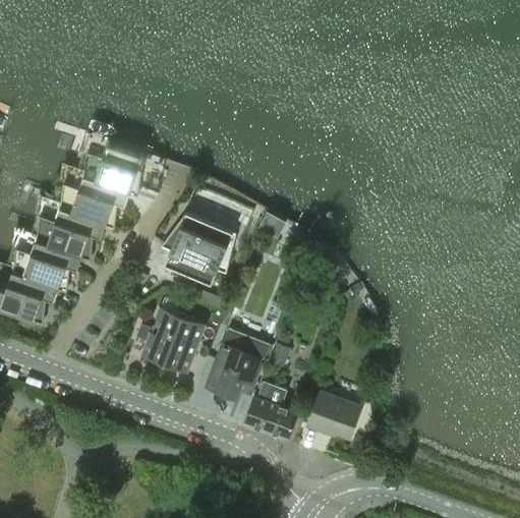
[(137,171),(141,159),(106,147),(102,159),(85,154),(82,178),(82,179),(101,185),(97,197),(116,205),(116,206),(124,209),(128,195),(137,198),(140,173),(137,171)]
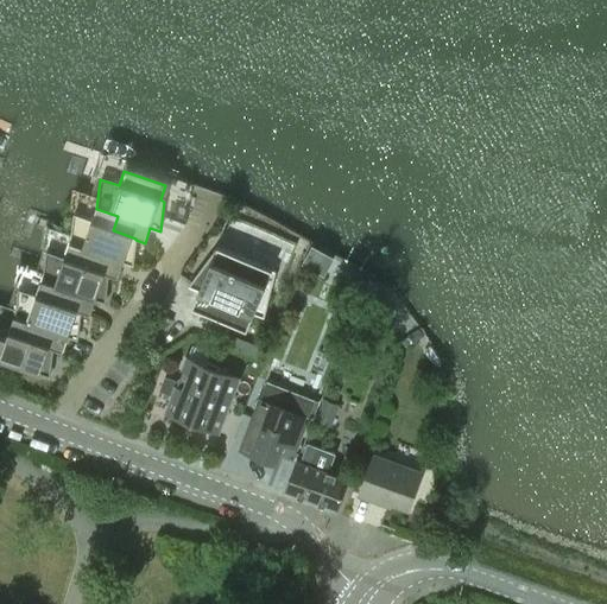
[(96,209),(96,208),(90,223),(73,216),(69,245),(69,246),(90,253),(84,268),(108,277),(117,280),(122,265),(132,268),(136,240),(136,239),(113,230),(118,216),(96,209)]
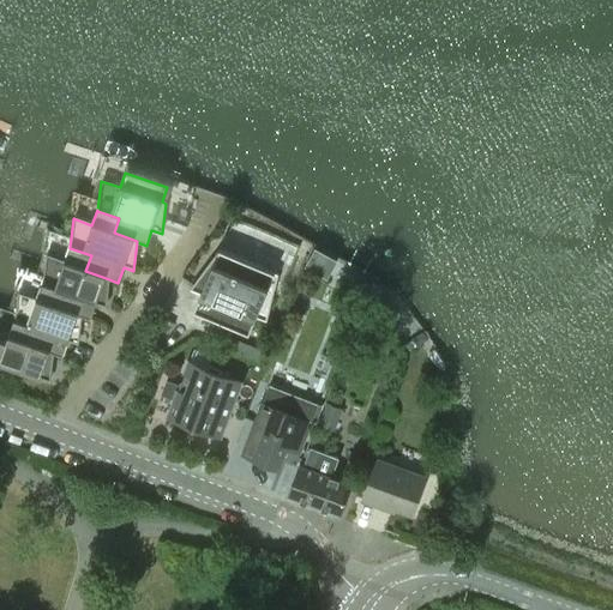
[(70,248),(70,247),(64,263),(46,255),(42,285),(62,294),(58,308),(82,316),(82,318),(90,320),(95,306),(106,309),(109,279),(85,271),(91,255),(70,248)]
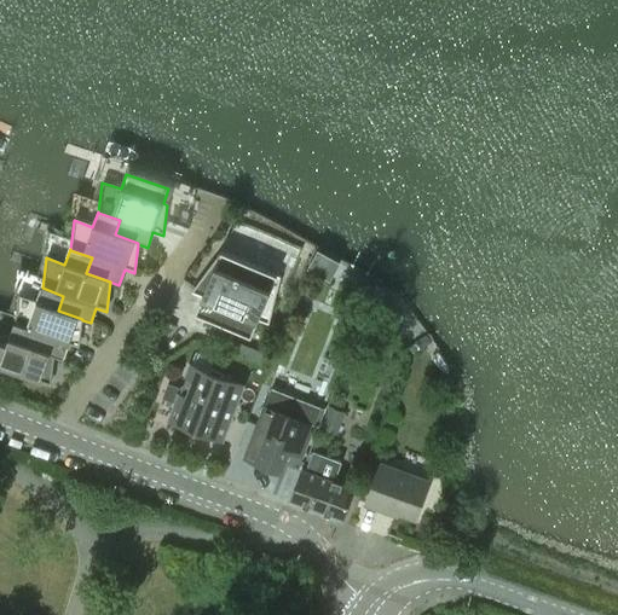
[(256,285),(263,271),(220,253),(200,280),(207,284),(194,315),(250,338),(258,321),(267,326),(276,294),(256,285)]
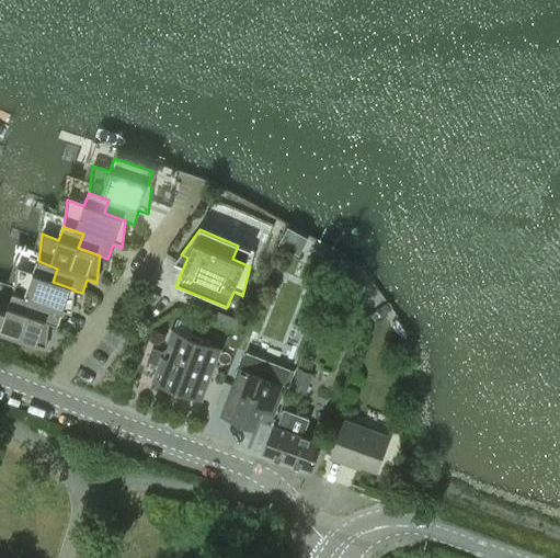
[(38,261),(37,261),(33,274),(15,269),(12,295),(12,296),(32,303),(27,316),(48,323),(48,325),(57,328),(61,314),(71,317),(75,291),(75,289),(53,282),(57,269),(38,261)]
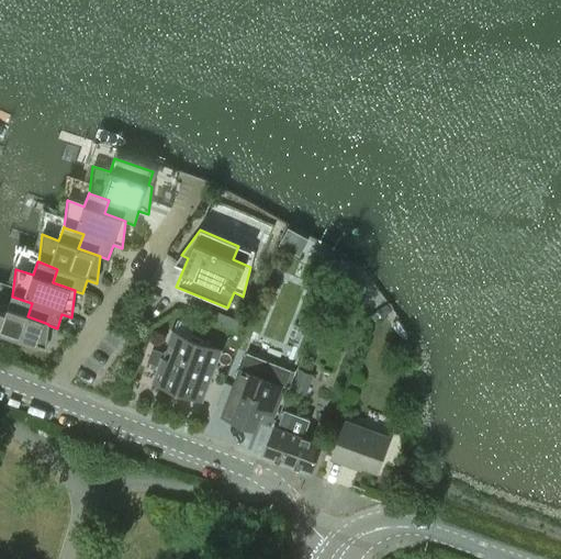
[(12,297),(12,295),(8,309),(0,305),(0,336),(45,351),(48,325),(48,324),(27,316),(32,303),(12,297)]
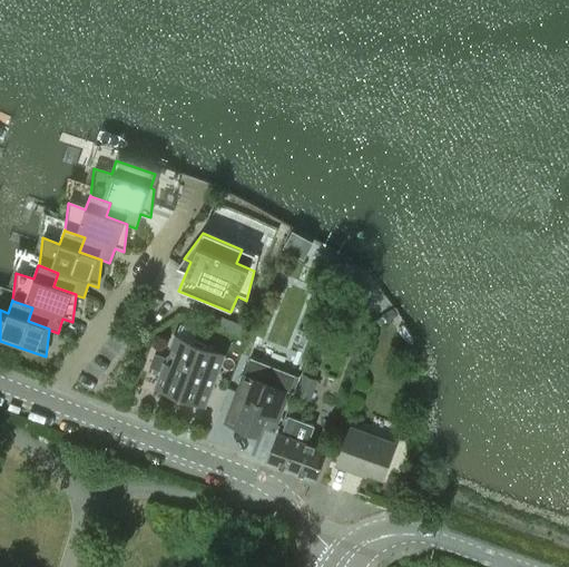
[(203,408),(222,358),(174,340),(166,361),(154,355),(149,369),(162,373),(155,389),(203,408)]
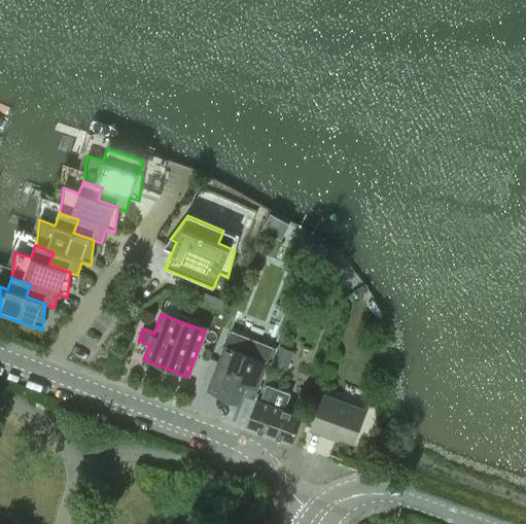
[(223,348),(207,392),(238,404),(244,387),(255,391),(266,364),(272,349),(230,333),(223,348)]
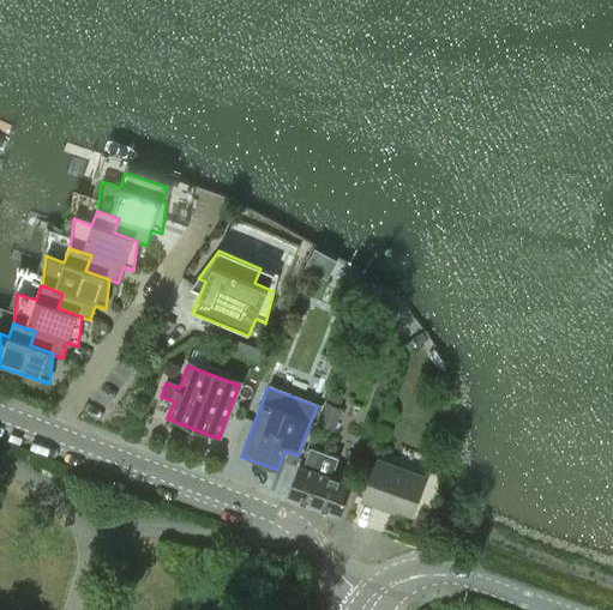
[(316,429),(332,435),(341,412),(325,406),(316,429)]
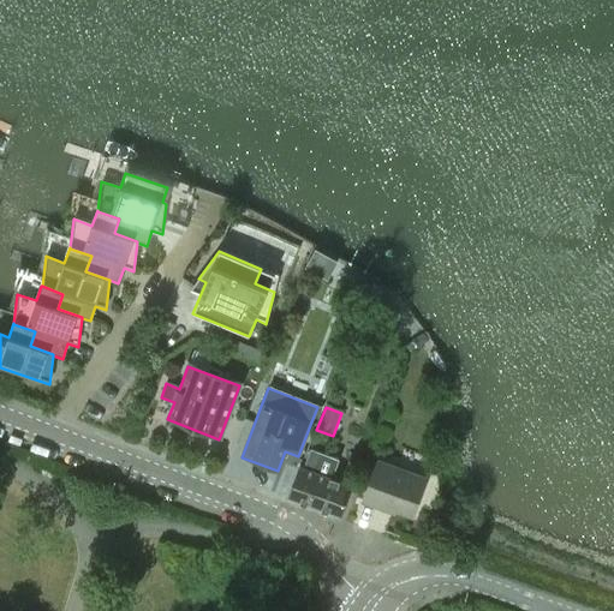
[(314,474),(321,456),(310,451),(303,469),(299,468),(287,501),(339,520),(351,487),(314,474)]
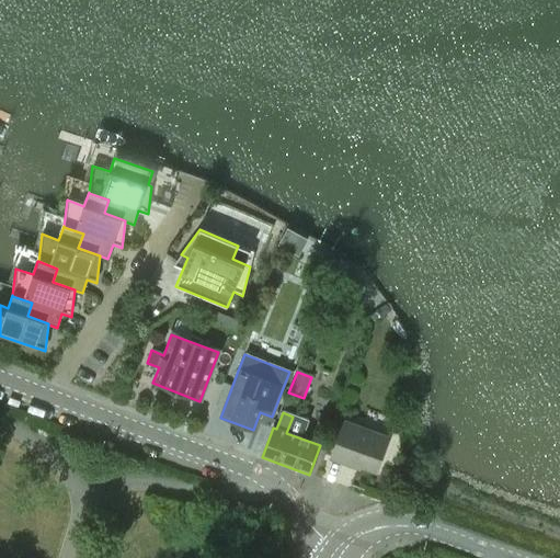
[(375,471),(387,439),(343,422),(330,458),(347,465),(349,462),(375,471)]
